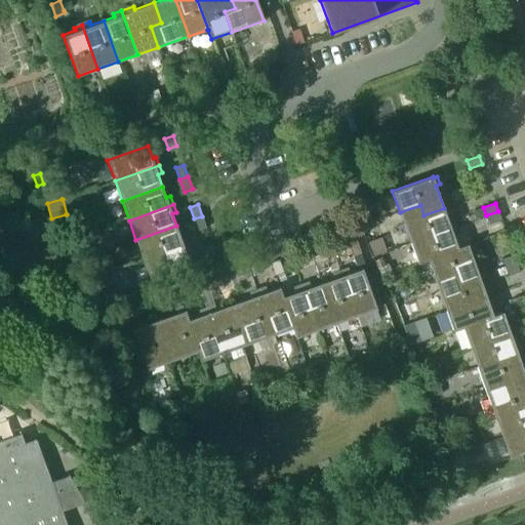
[(400,212),(410,243),(455,228),(452,218),(448,220),(444,208),(423,215),(420,205),(400,212)]
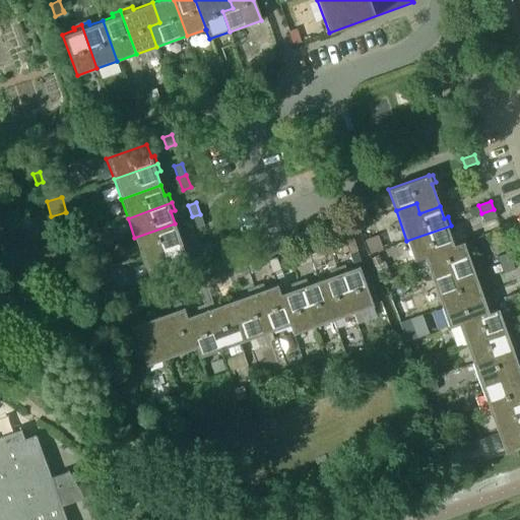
[(481,213),(484,222),(497,217),(494,209),(481,213)]
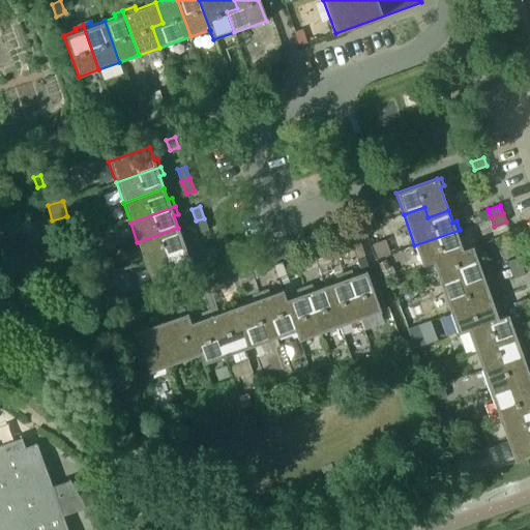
[(196,221),(200,233),(208,230),(204,218),(196,221)]
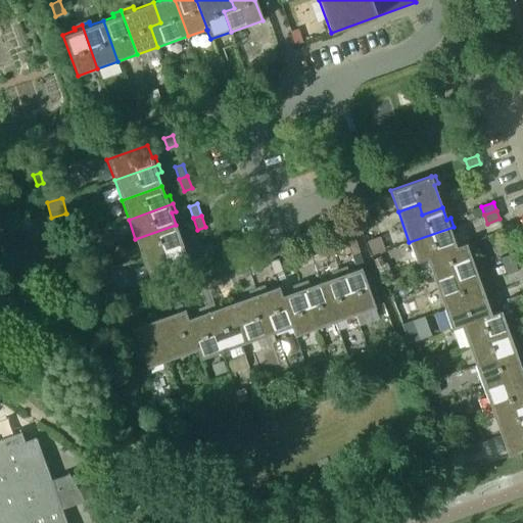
[(180,236),(176,225),(135,239),(142,258),(187,243),(184,235),(180,236)]
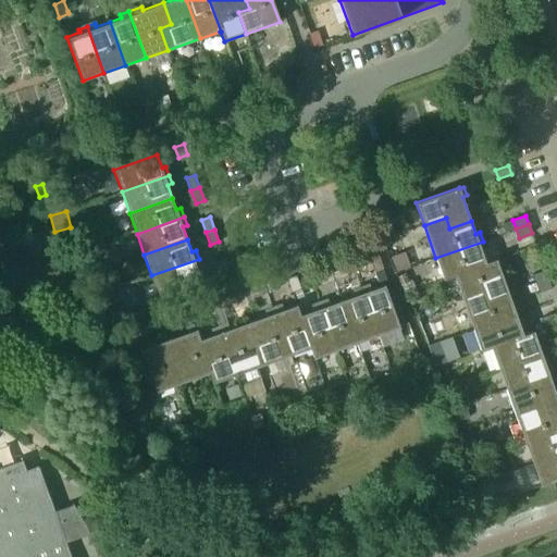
[(486,249),(483,242),(435,258),(444,280),(454,275),(486,263),(486,262),(482,250),(486,249)]
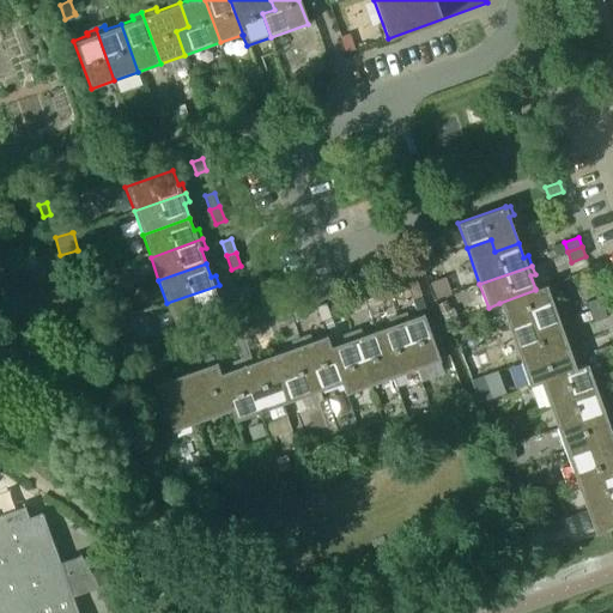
[(445,277),(430,283),(436,297),(450,292),(445,277)]
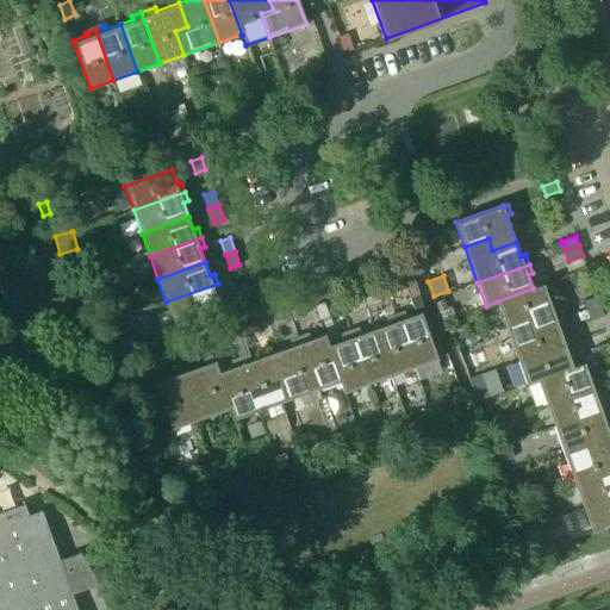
[(419,294),(415,280),(405,284),(410,298),(419,294)]
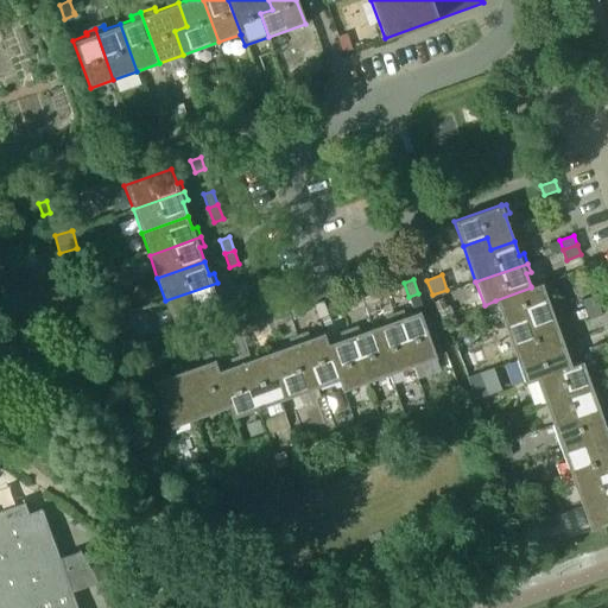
[(220,291),(217,283),(165,301),(173,324),(221,308),(216,293),(220,291)]
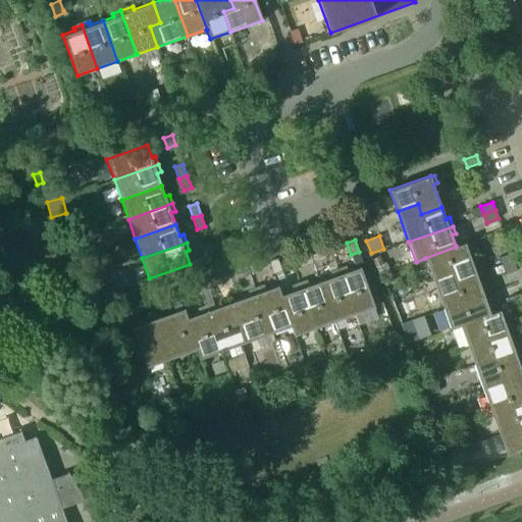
[(207,258),(215,255),(211,243),(203,245),(207,258)]
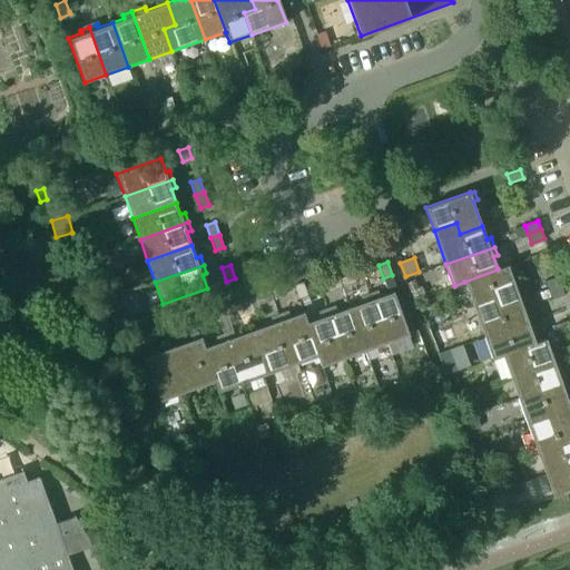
[(508,265),(498,268),(498,269),(464,282),(472,304),(494,296),(499,307),(521,300),(512,275),(516,273),(512,265),(509,266),(508,265)]
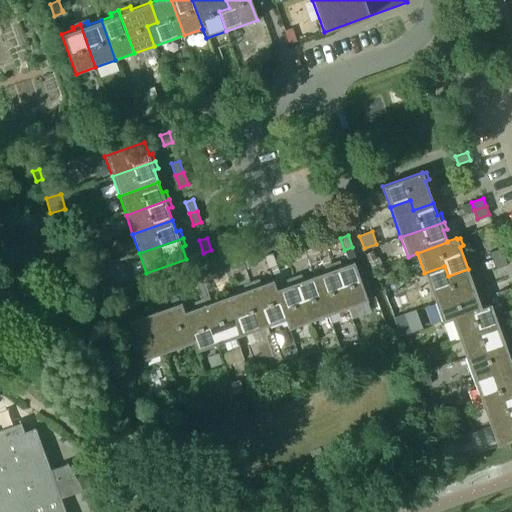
[(308,258),(320,254),(317,246),(305,250),(308,258)]
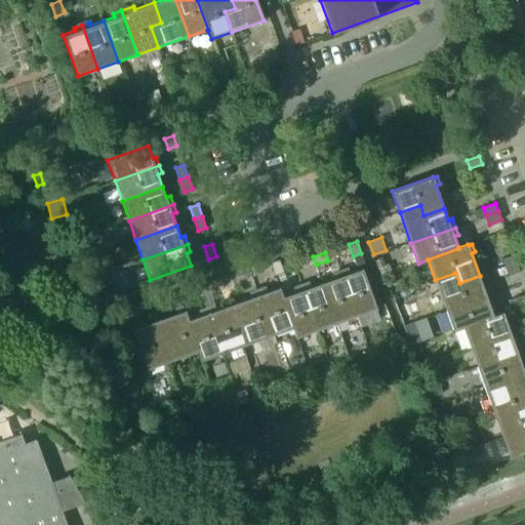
[(517,263),(514,254),(501,258),(505,268),(517,263)]
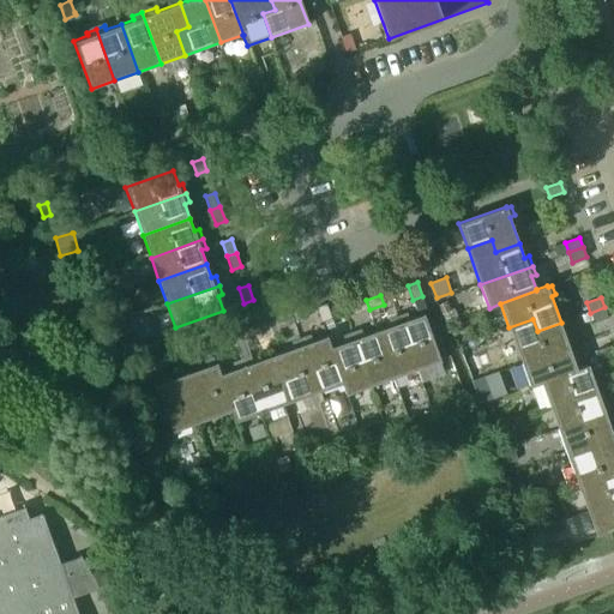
[(366,300),(351,305),(355,315),(369,309),(366,300)]
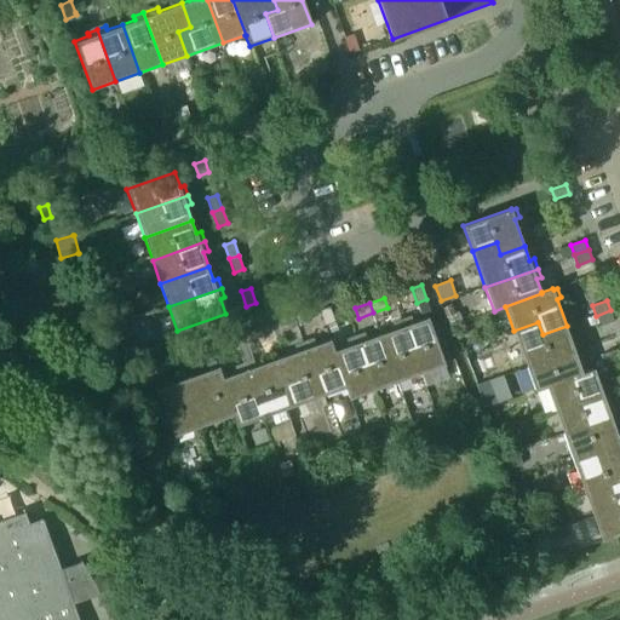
[(441,309),(446,319),(457,314),(452,304),(441,309)]
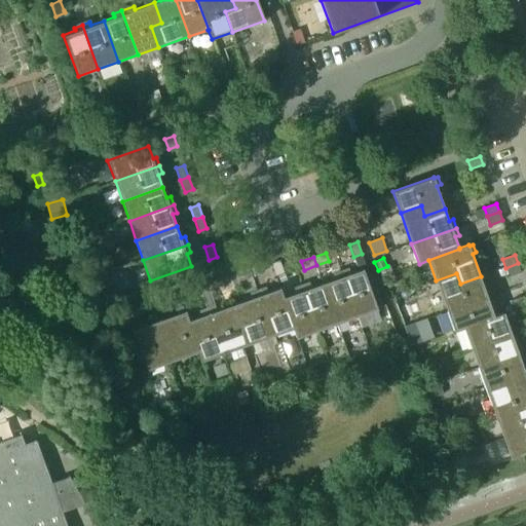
[(271,263),(271,264),(275,275),(284,272),(279,260),(271,263)]
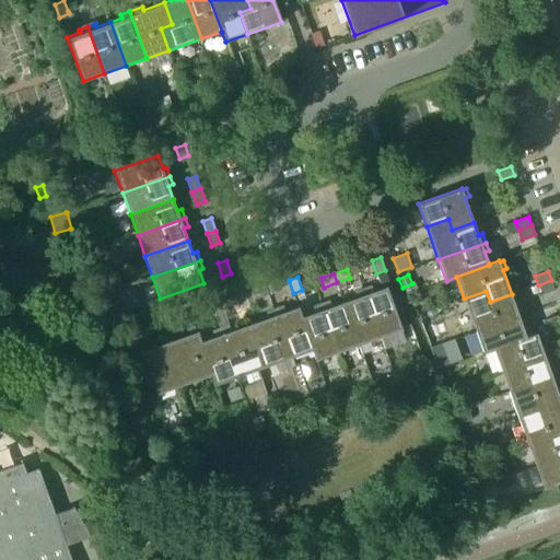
[(269,293),(282,289),(279,279),(266,284),(269,293)]
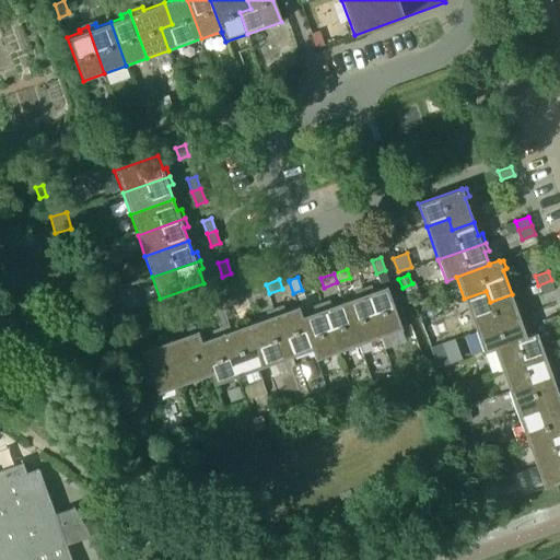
[(555,290),(551,280),(538,286),(541,294),(555,290)]
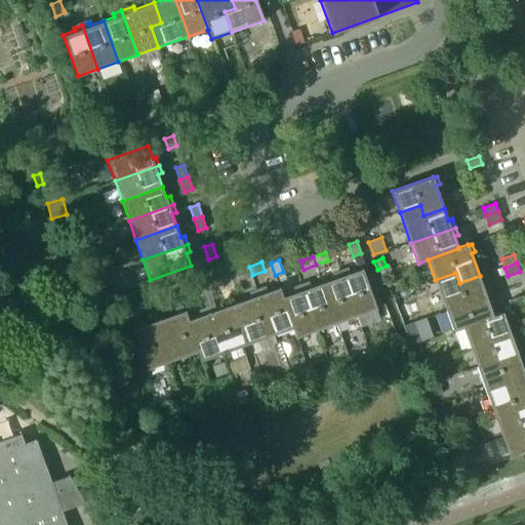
[(249,267),(237,271),(239,279),(252,275),(249,267)]
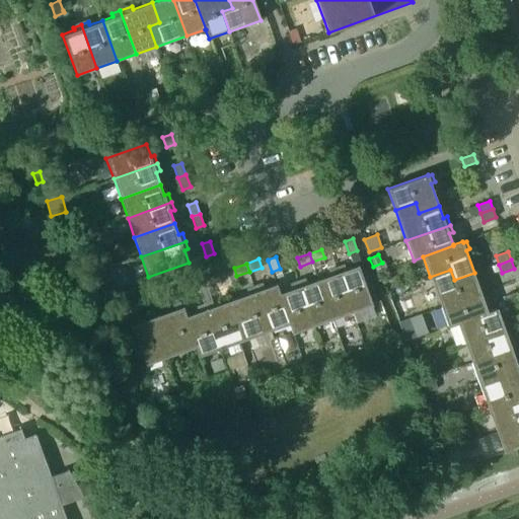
[(345,266),(337,269),(352,312),(373,305),(358,265),(346,270),(345,266)]
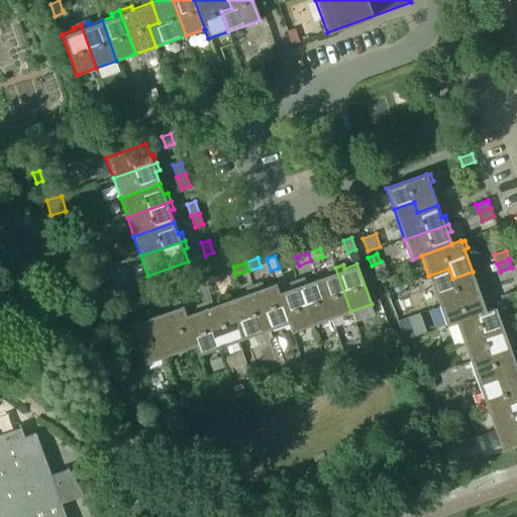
[(328,274),(316,279),(331,319),(350,311),(335,268),(327,271),(328,274)]
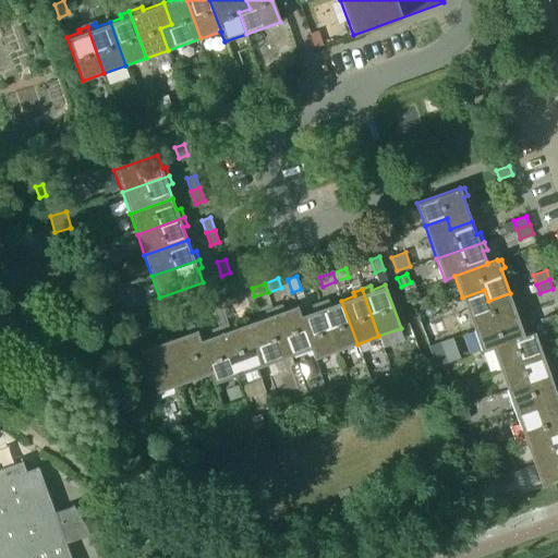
[(462,298),(474,330),(521,314),(518,304),(514,306),(510,293),(488,301),(484,290),(462,298)]
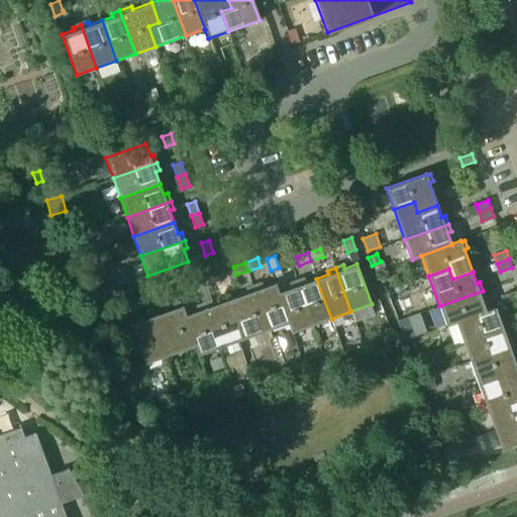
[(203,287),(215,283),(212,274),(200,279),(203,287)]
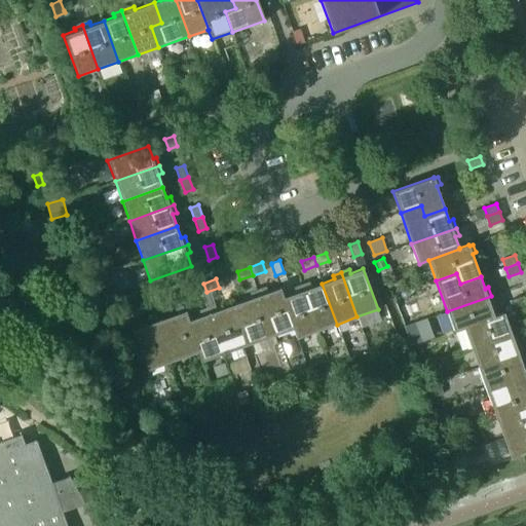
[(203,284),(190,288),(193,296),(207,292),(203,284)]
